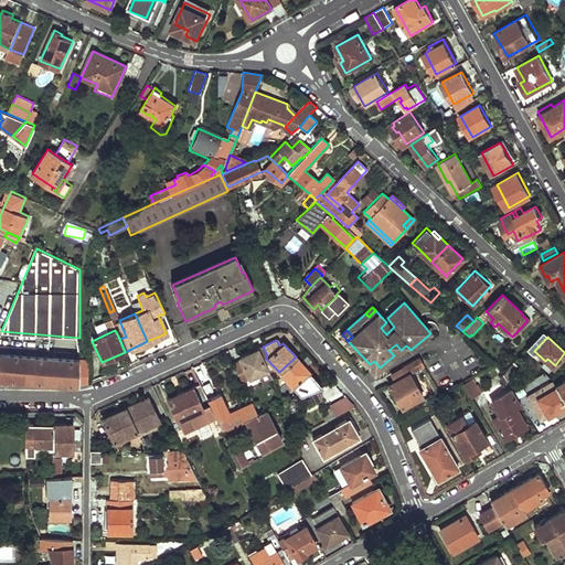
[(394,355),(401,350),(396,344),(388,350),(394,355)]
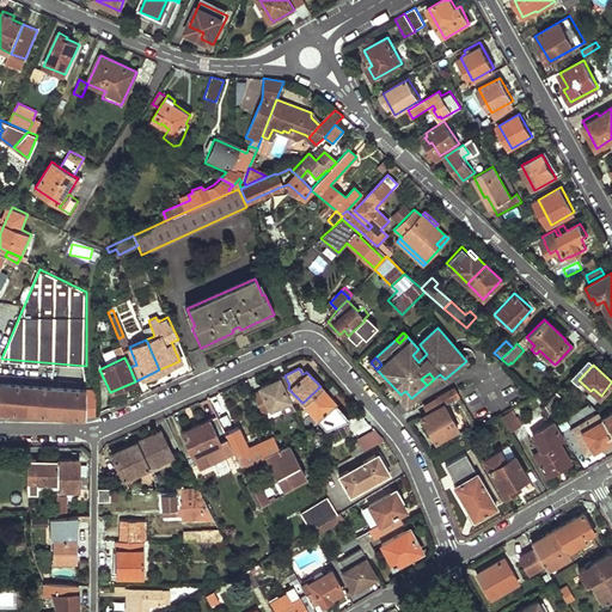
[(289,385),(285,375),(259,389),(261,392),(252,396),(262,415),(281,405),(286,416),(294,410),(286,395),(289,390),(288,389),(289,385)]
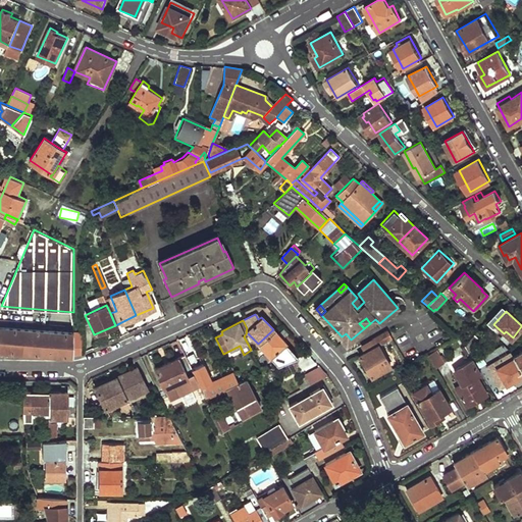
[(115,325),(94,334),(95,336),(116,327),(115,325)]
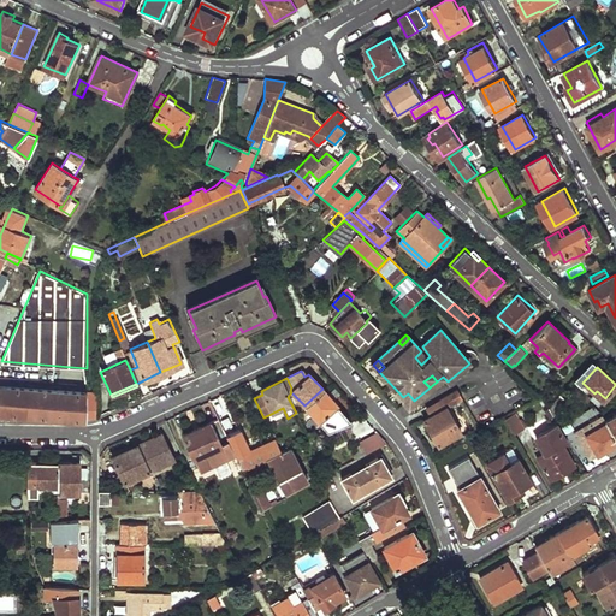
[(86,394),(0,386),(0,413),(73,419),(86,420),(86,401),(86,394)]
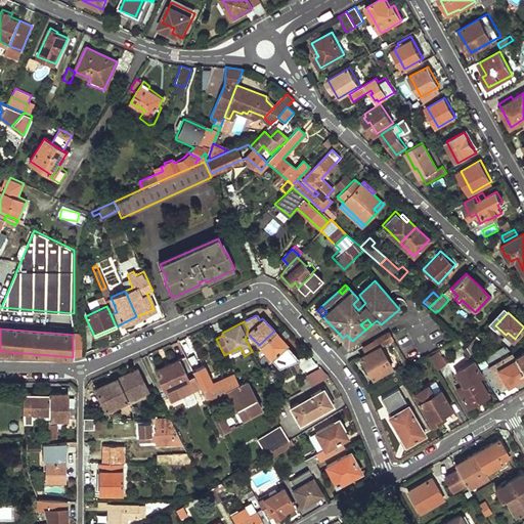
[(287,344),(274,331),(259,345),(271,358),(274,355),(277,360),(288,351),(284,347),(287,344)]
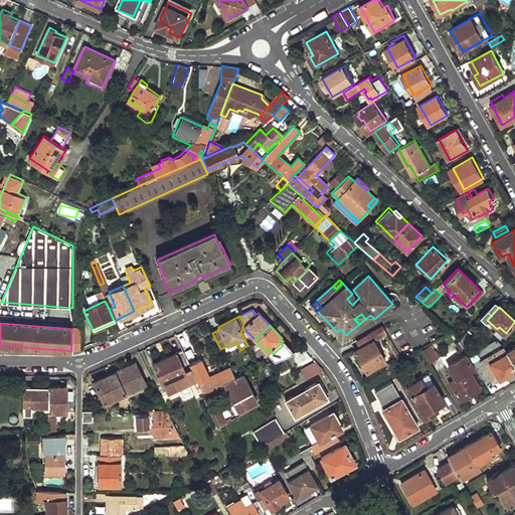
[(366,334),(370,342),(360,347),(354,351),(366,371),(385,360),(373,341),(386,333),(381,325),(366,334)]
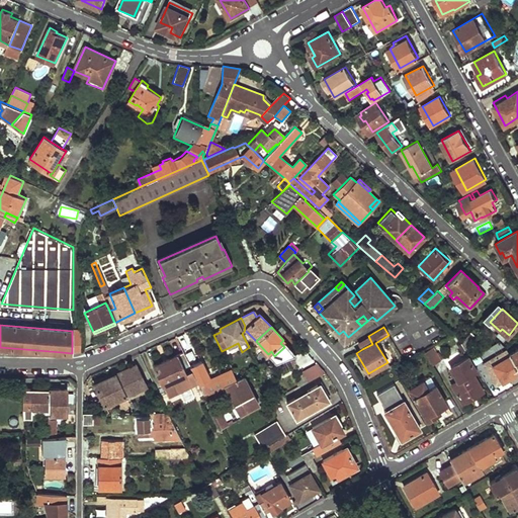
[(348,337),(343,331),(339,334),(343,339),(348,337)]
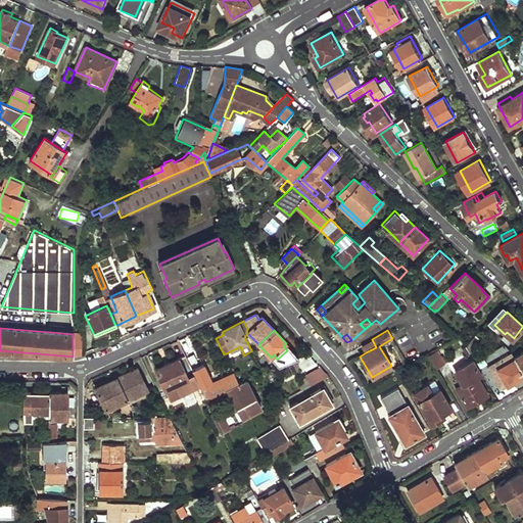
[(482,341),(476,336),(466,346),(471,354),(482,341)]
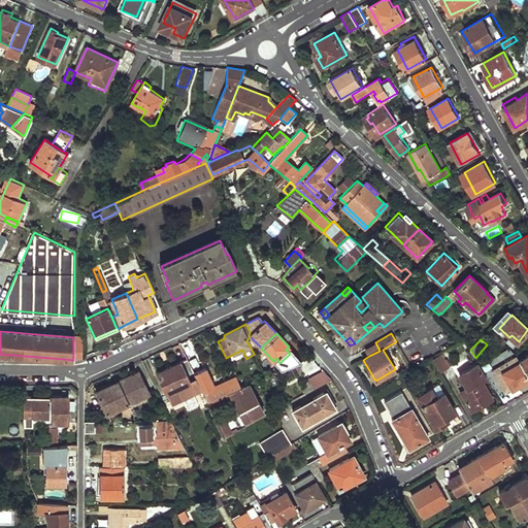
[(380,351),(375,342),(365,349),(369,356),(380,351)]
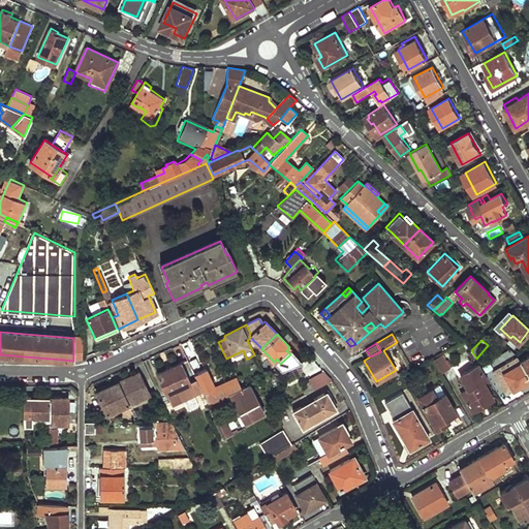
[(208,379),(191,349),(183,353),(186,360),(201,389),(209,403),(220,398),(229,393),(241,389),(236,377),(215,386),(210,377),(208,379)]
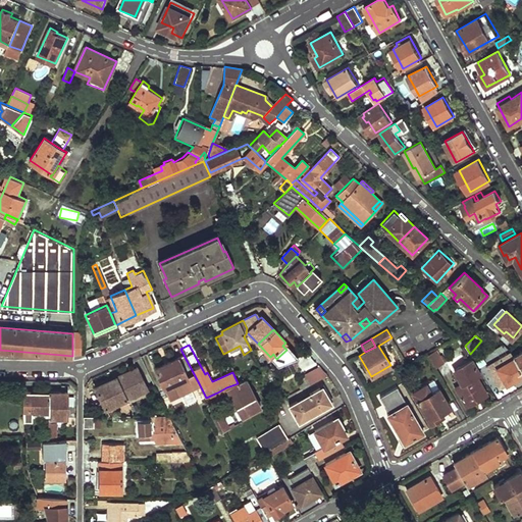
[(441,363),(433,350),(425,355),(433,368),(441,363)]
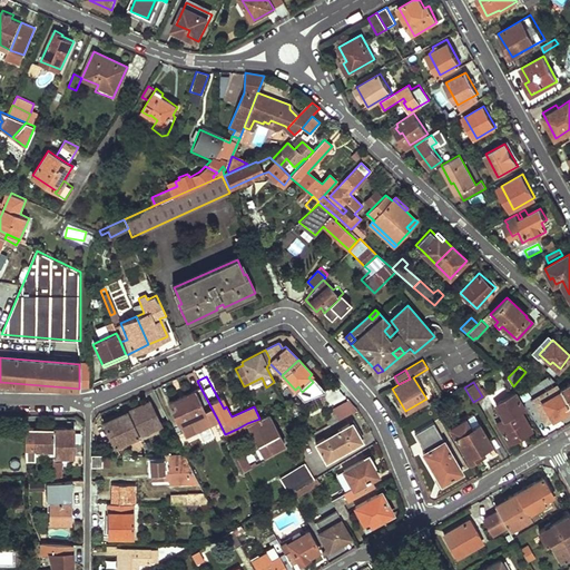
[(569,382),(559,389),(559,390),(569,406),(569,382)]
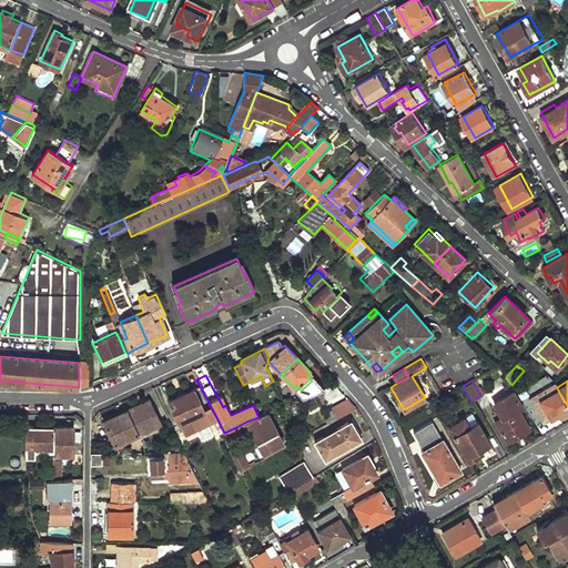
[(557,387),(555,383),(543,389),(546,395),(557,388),(557,387)]
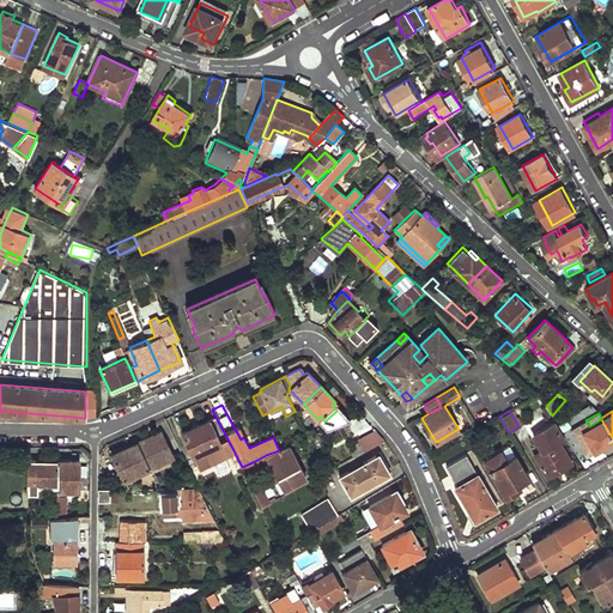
[(234,450),(216,417),(183,432),(194,455),(195,454),(201,468),(214,462),(213,460),(234,450)]
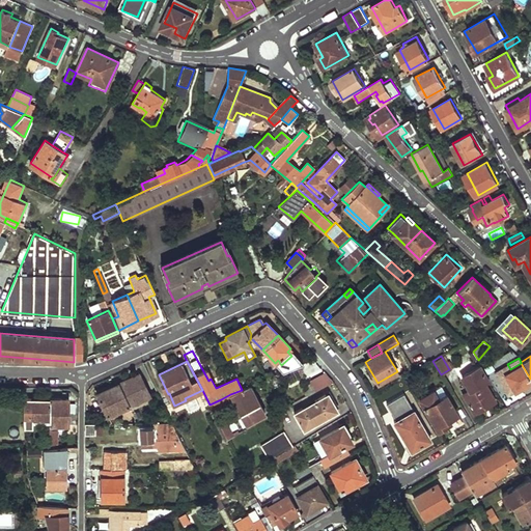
[(530,380),(530,379),(521,363),(510,369),(507,364),(494,372),(506,395),(530,380)]
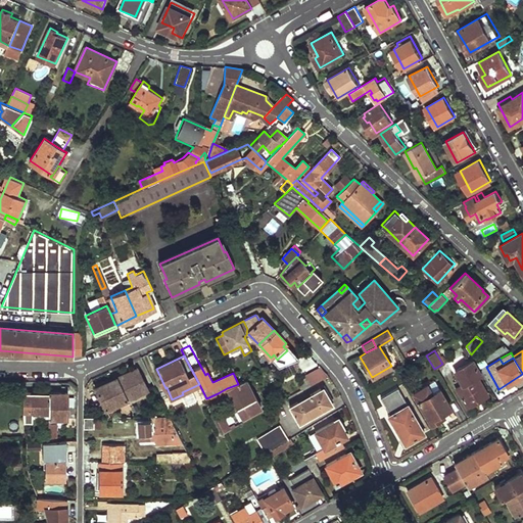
[(487,395),(477,376),(481,373),(473,360),(455,370),(461,380),(463,379),(465,382),(463,384),(455,388),(460,397),(467,408),(487,395)]
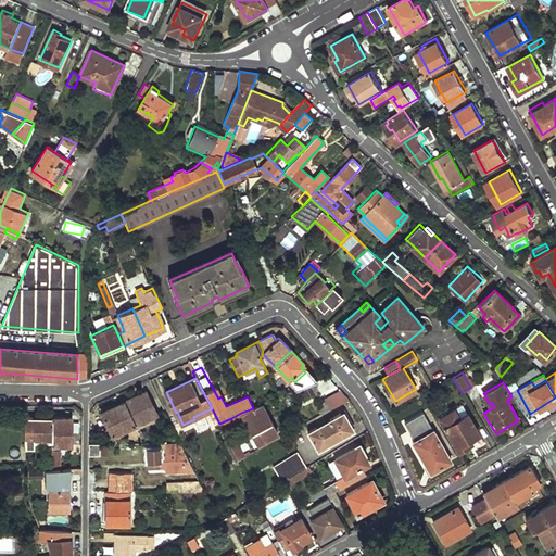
[(348,399),(339,389),(324,399),(329,409),(348,399)]
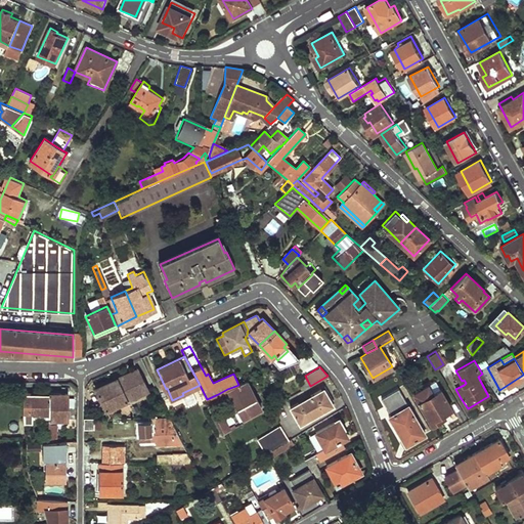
[(140,372),(138,368),(113,380),(114,384),(140,372)]
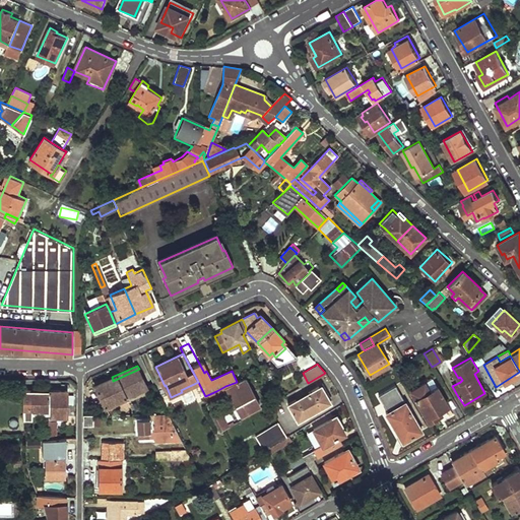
[(390,374),(397,370),(394,366),(387,370),(390,374)]
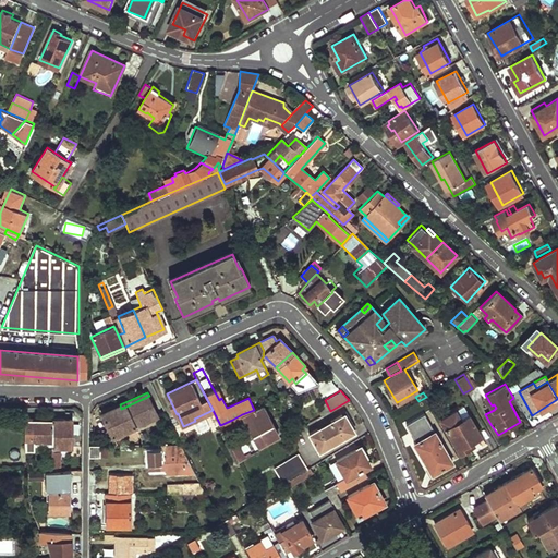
[(159,415),(149,396),(121,409),(120,404),(102,413),(114,437),(159,415)]
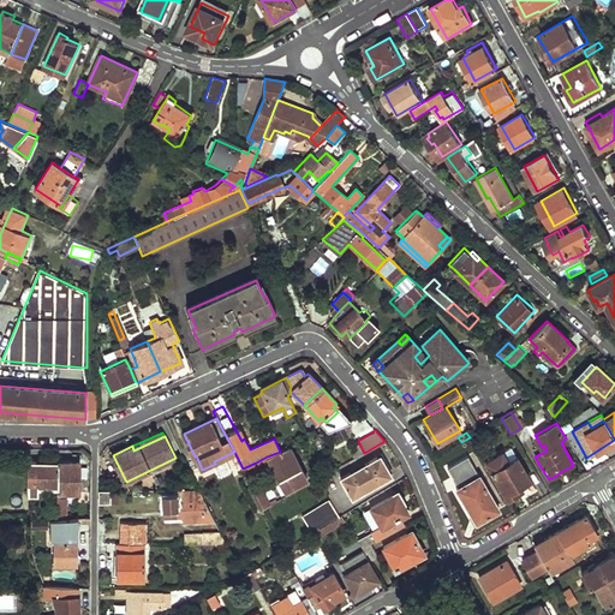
[(511,446),(484,461),(507,497),(532,483),(511,446)]
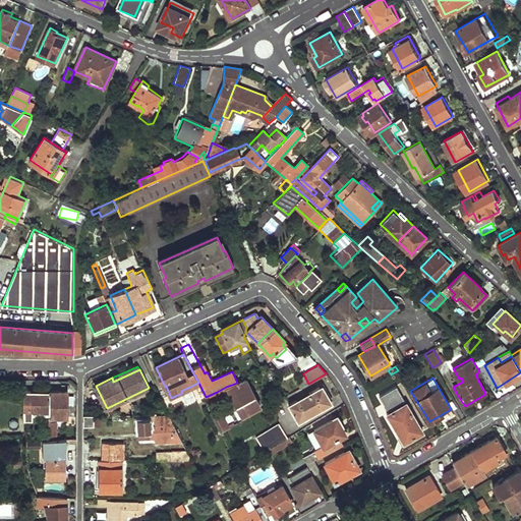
[(259,405),(245,379),(237,383),(226,387),(236,405),(230,409),(235,418),(259,405)]
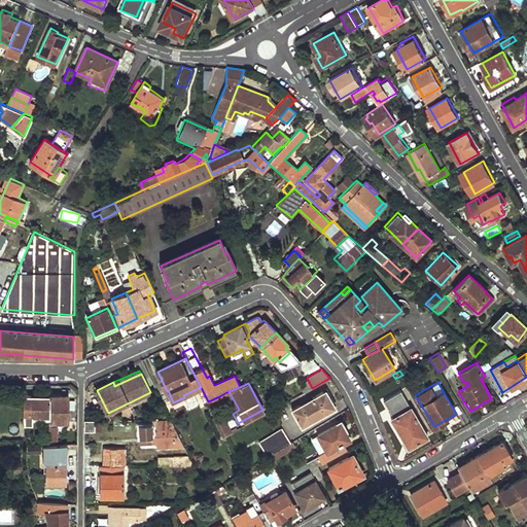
[(427,436),(400,390),(383,400),(393,417),(391,419),(408,448),(427,436)]
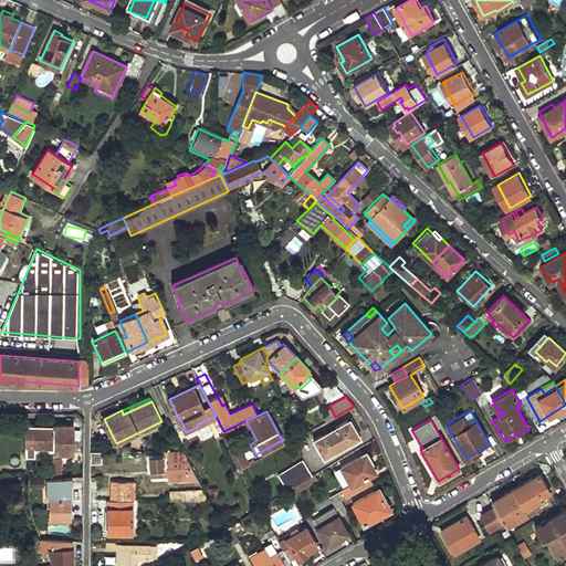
[(349,426),(345,420),(313,440),(323,458),(359,436),(353,423),(349,426)]
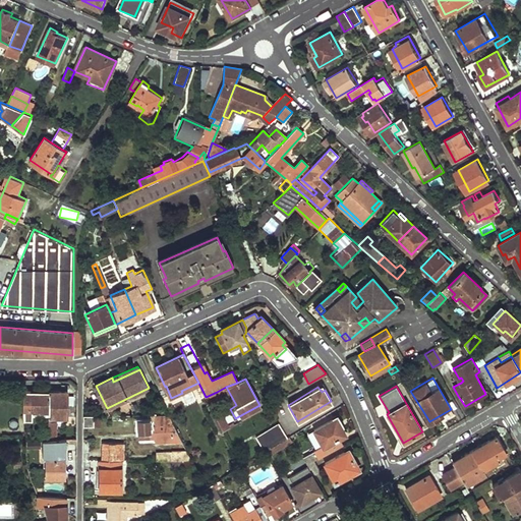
[(23,392),(25,420),(34,420),(34,417),(49,417),(49,393),(23,392)]
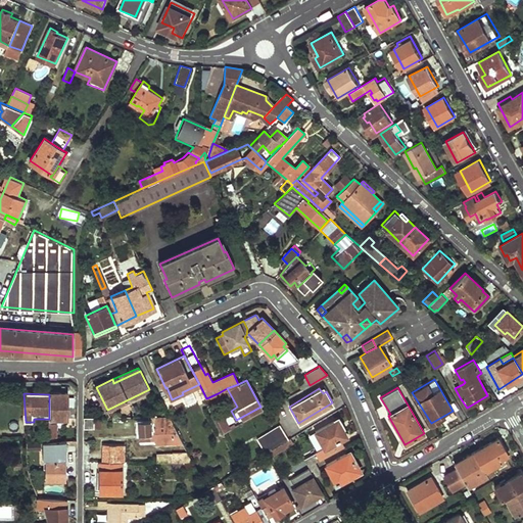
[(220,397),(218,393),(206,398),(224,432),(236,426),(234,423),(229,425),(224,416),(222,417),(215,405),(217,403),(215,400),(220,397)]
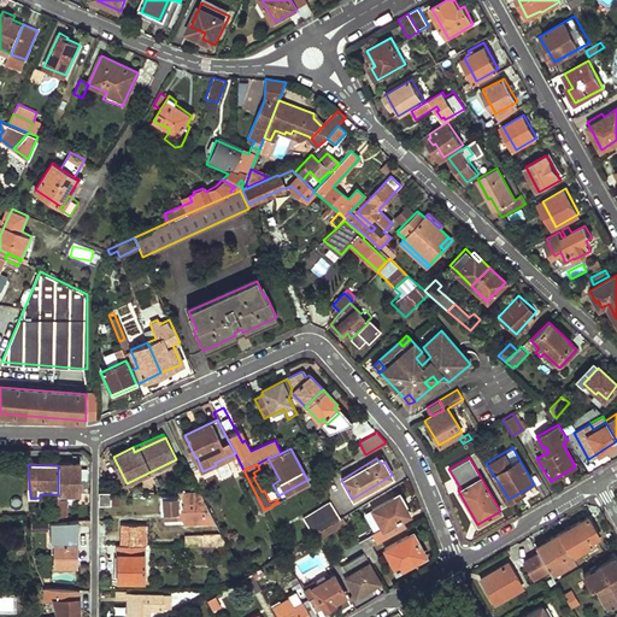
[(80,465),(58,465),(58,494),(80,494),(80,465)]
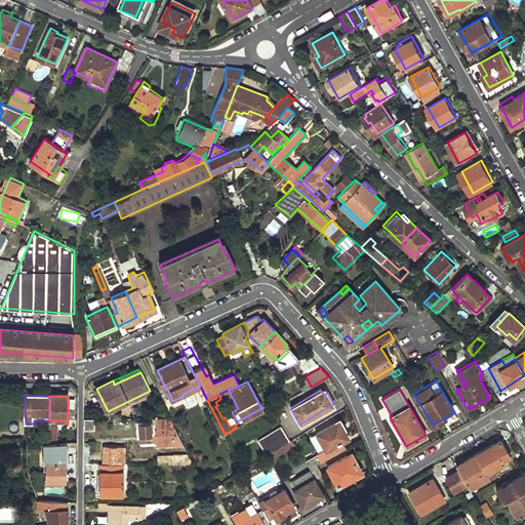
[(274,406),(272,402),(265,406),(267,410),(274,406)]
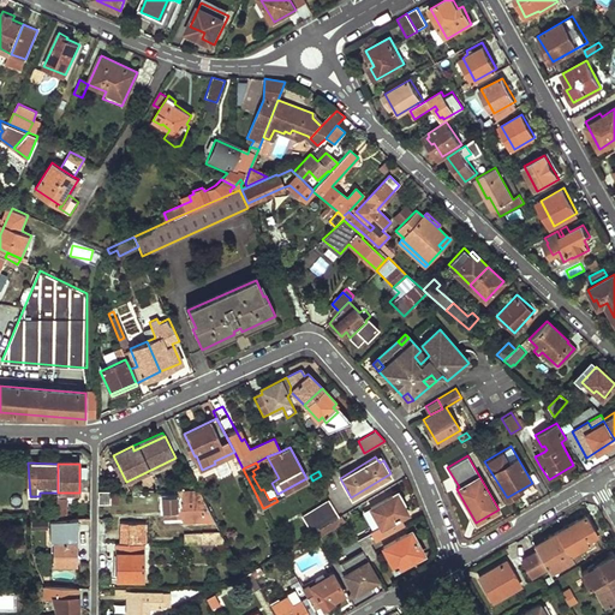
[(109,490),(97,490),(97,501),(109,501),(109,491),(109,490)]
